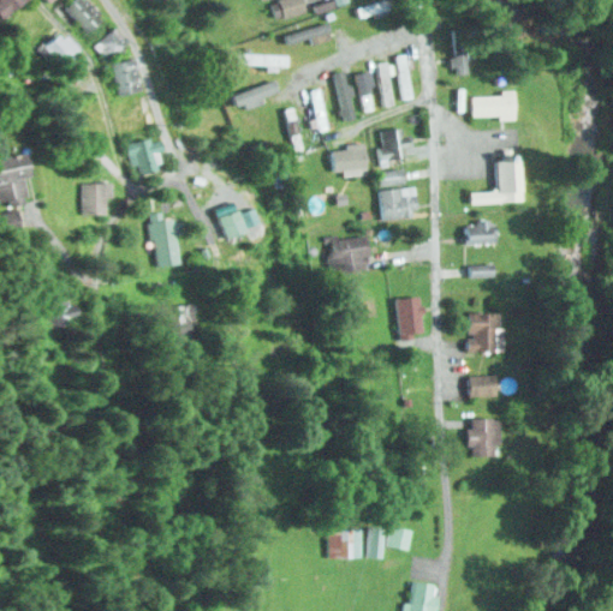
[(7,0),(18,10),(27,0),(7,0)]
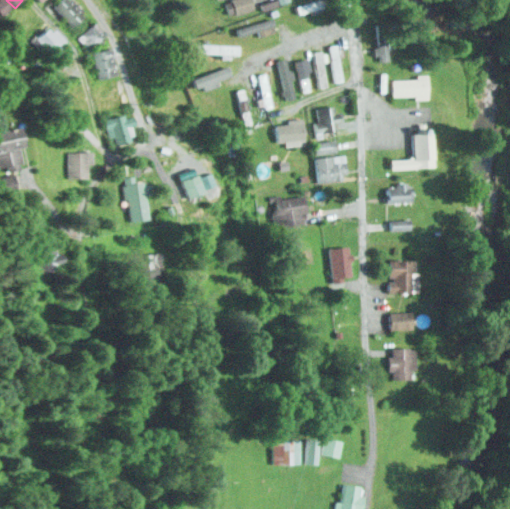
[(62,0),(55,7),(73,27),(86,15),(71,0),(62,0)]
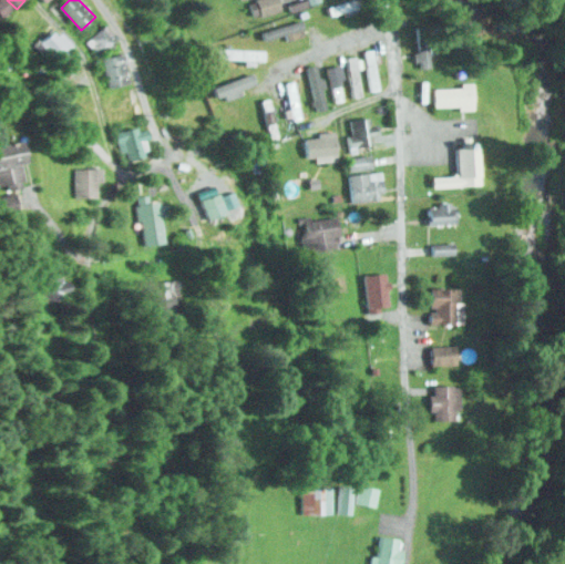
[(260,19),(283,11),(278,0),(257,0),(255,1),(260,19)]
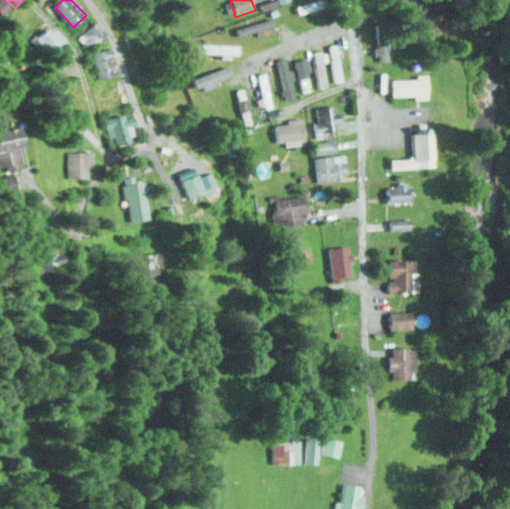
[(278,5),(274,0),(272,0),(261,7),(265,13),(278,5)]
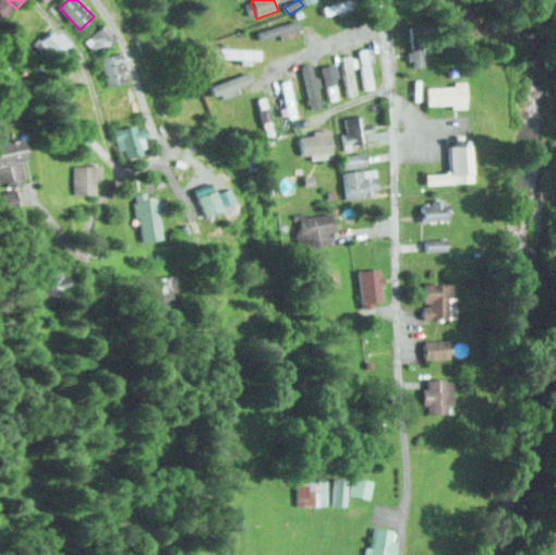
[(346,0),(324,9),(328,21),(353,11),(348,0),(346,0)]
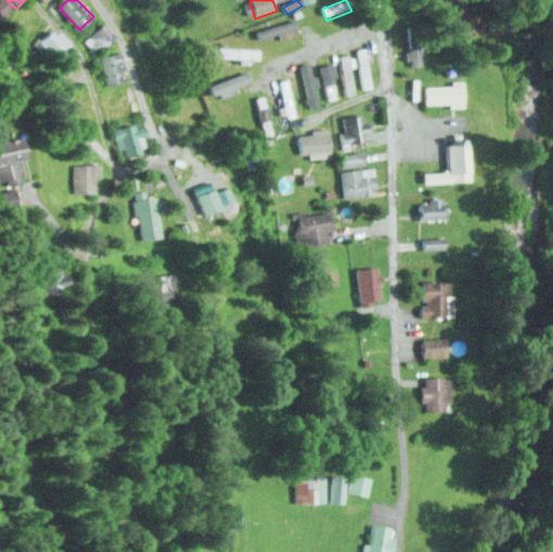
[(257,28),(258,40),(299,36),(297,24),(257,28)]
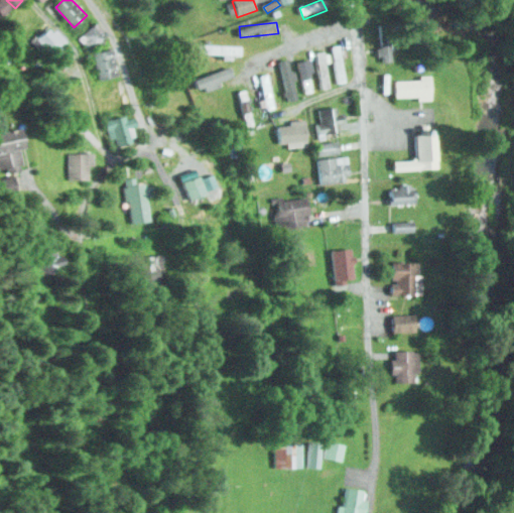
[(79,39),(92,51),(107,36),(95,23),(79,39)]
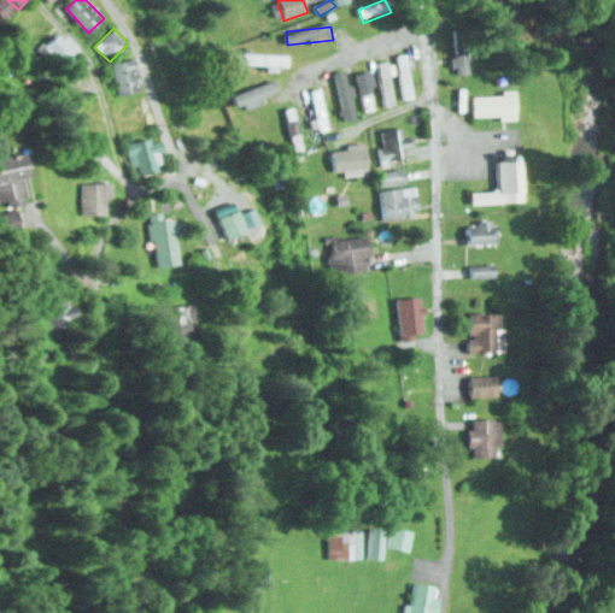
[(42,51),(63,72),(81,54),(60,34),(42,51)]
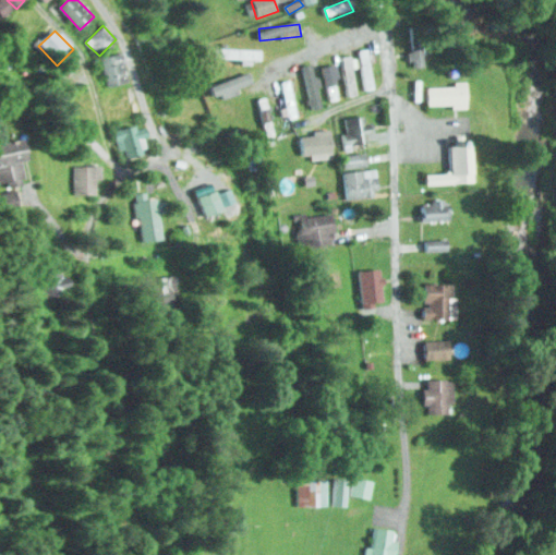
[(262,61),(262,50),(214,50),(214,61),(262,61)]
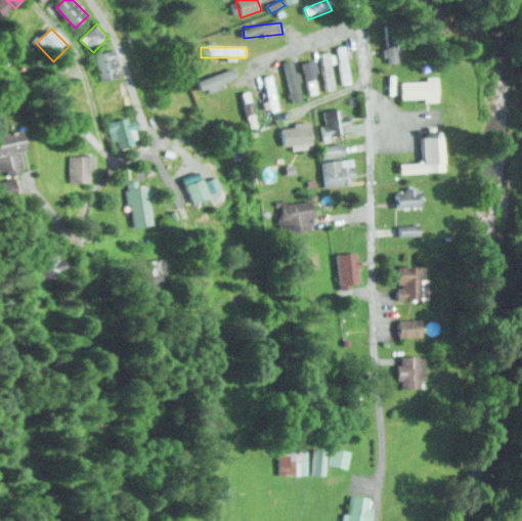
[(100,82),(120,79),(115,51),(95,55),(100,82)]
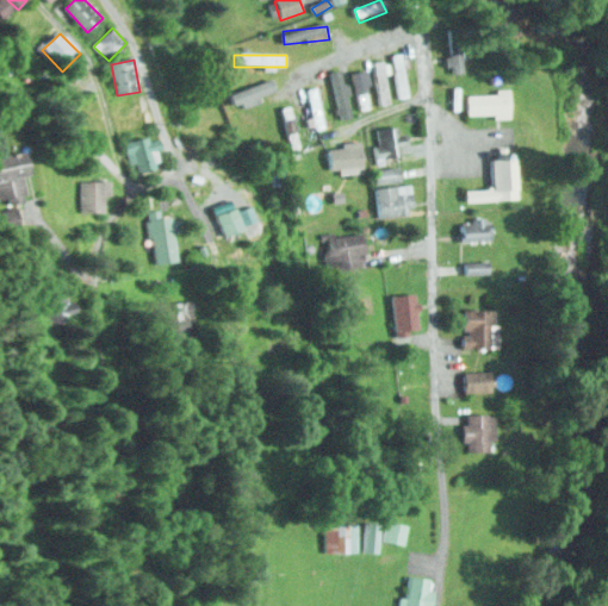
[(374,64),(383,106),(394,105),(385,62),(374,64)]
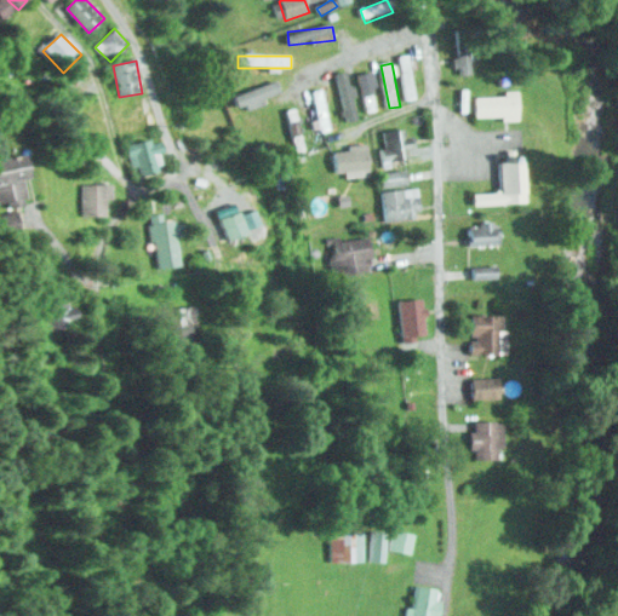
[(361,120),(347,72),(336,74),(349,124),(361,120)]
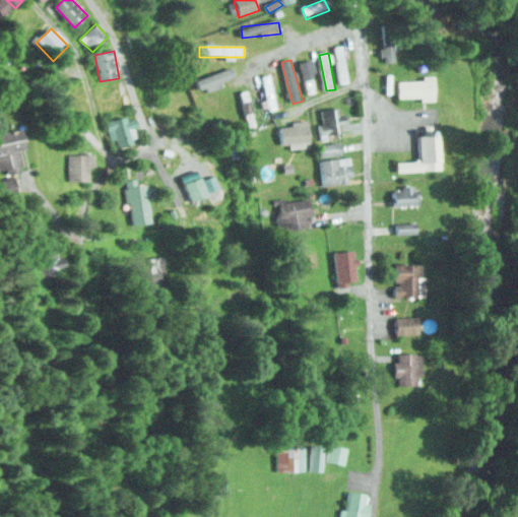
[(303,63),(309,94),(317,93),(311,61),(303,63)]
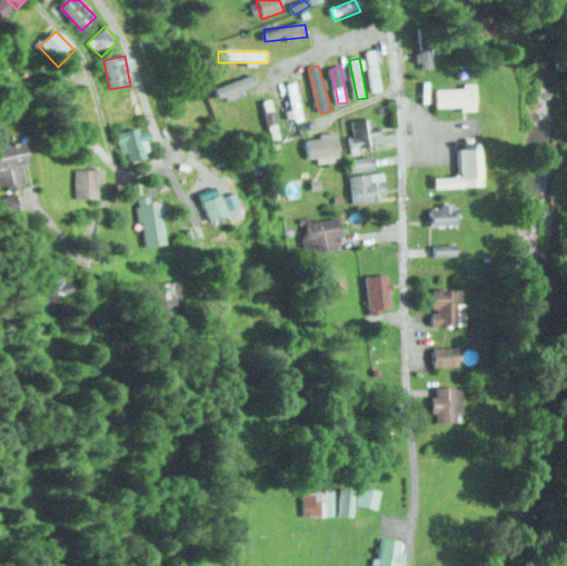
[(215,90),(221,105),(259,88),(252,73),(215,90)]
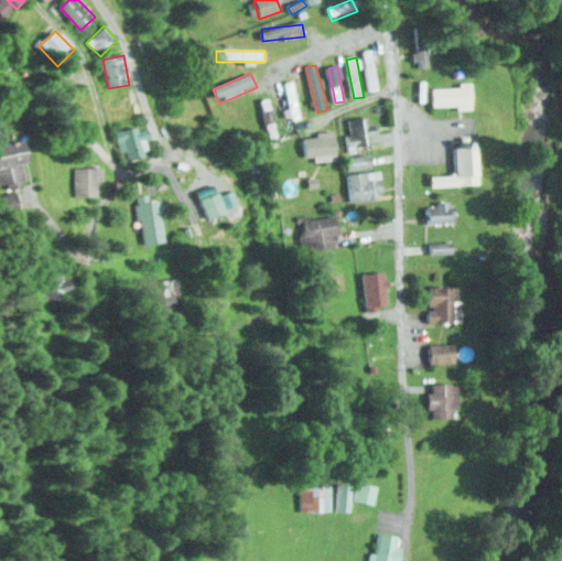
[(292,120),(301,119),(295,83),(287,85),(292,120)]
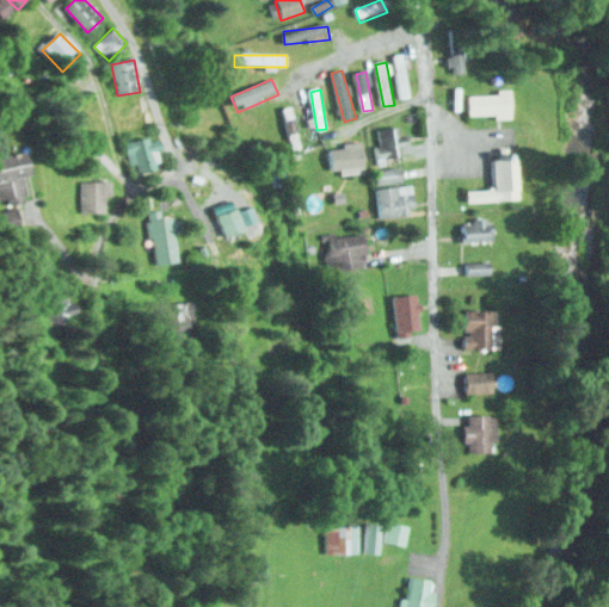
[(510,94),(467,94),(467,119),(510,119),(510,94)]
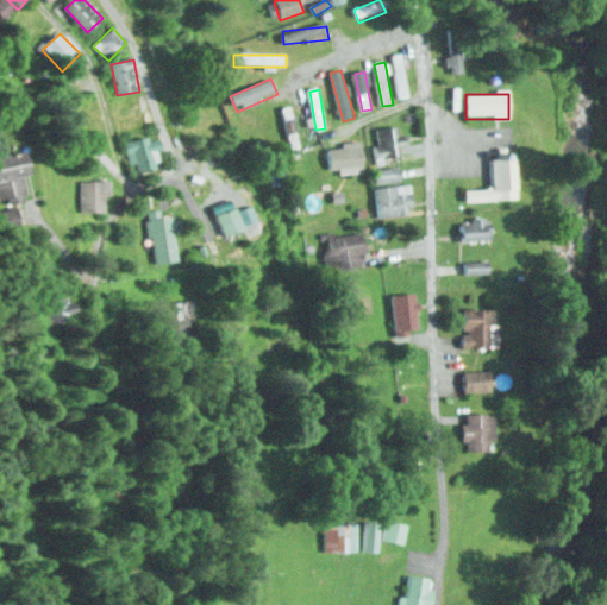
[(301,149),(291,107),(281,109),(292,151),(301,149)]
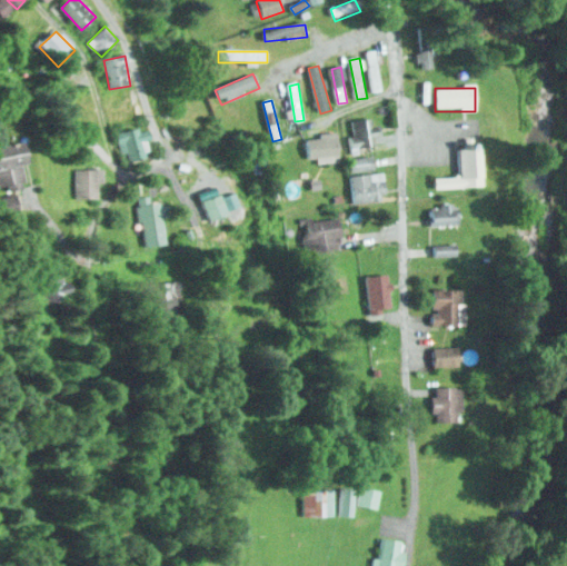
[(377,120),(352,120),(352,152),(377,152),(377,120)]
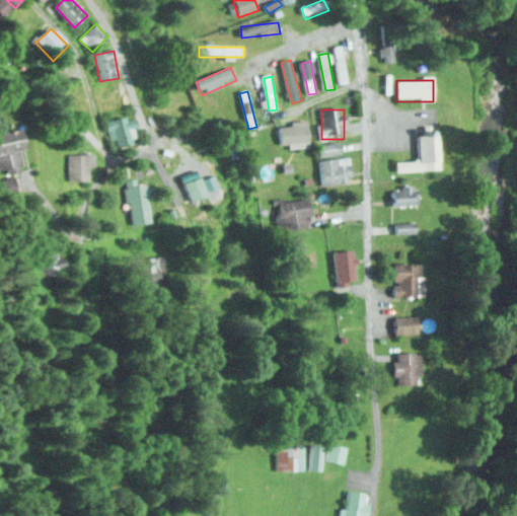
[(109,122),(114,145),(137,141),(133,118),(109,122)]
